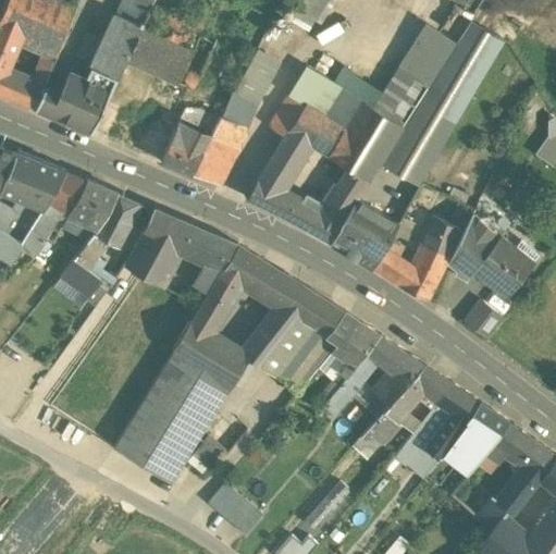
[(8,0),(0,21),(0,26),(1,26),(21,36),(34,41),(51,0),(8,0)]
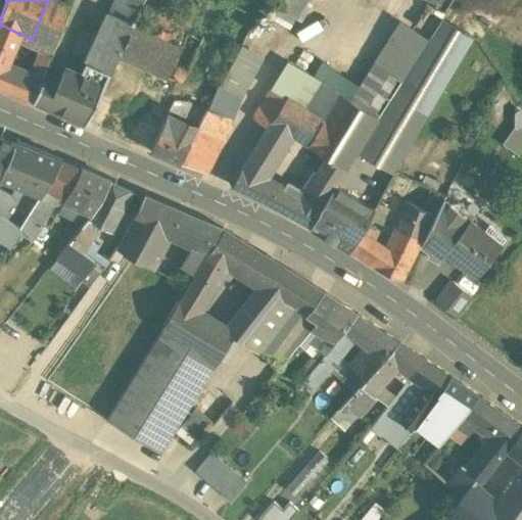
[(48,0),(32,39),(55,47),(70,8),(50,0),(48,0)]
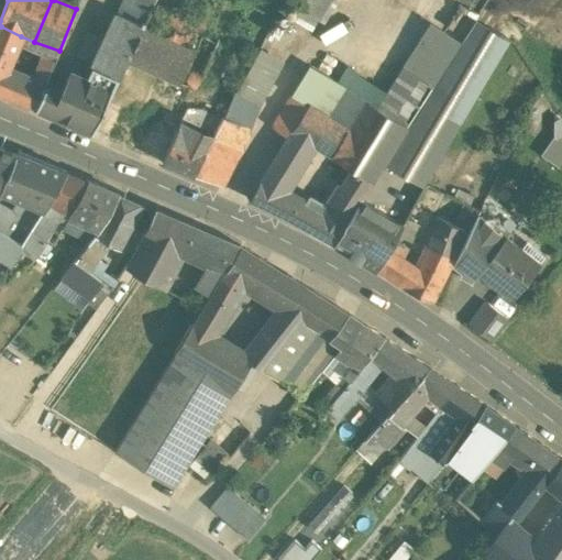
[(156,0),(155,3),(153,8),(167,14),(174,0),(156,0)]
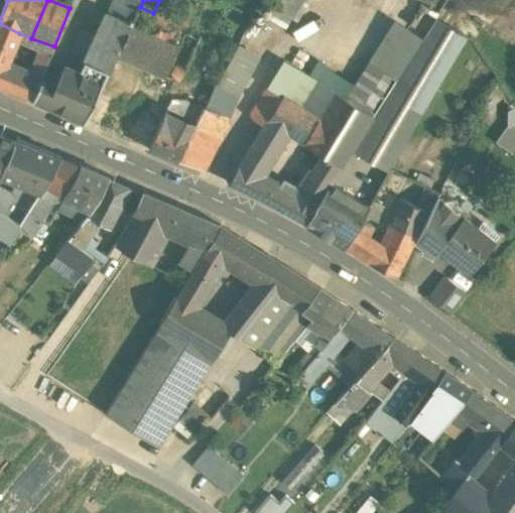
[(265,0),(264,3),(279,12),(273,22),(284,28),(290,18),(293,20),(305,0),(265,0)]
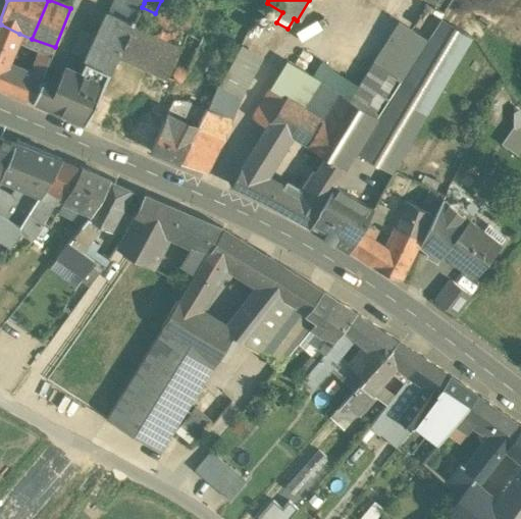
[(155,13),(142,7),(134,27),(159,39),(171,21),(155,13)]
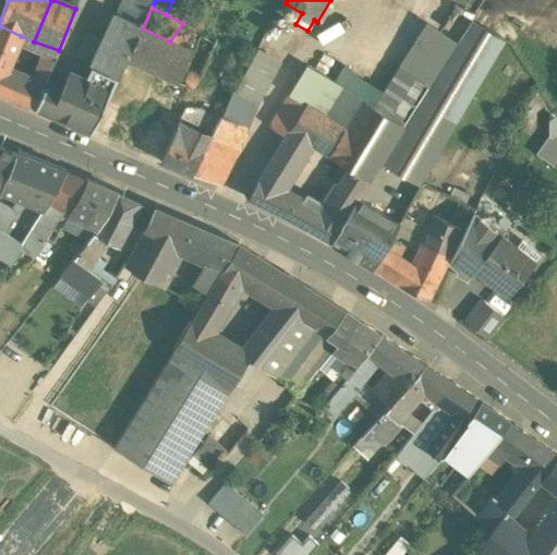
[(204,32),(183,23),(170,41),(156,71),(161,74),(181,83),(202,38),(204,32)]
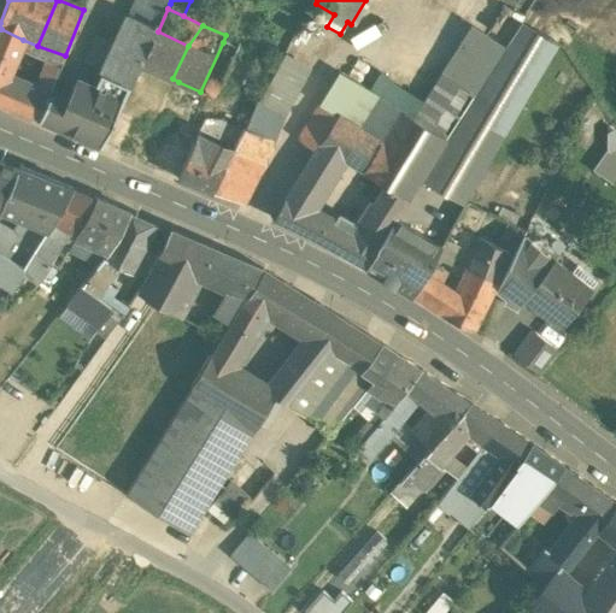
[(447,142),(422,183),(465,205),(467,204),(477,187),(561,48),(522,25),(506,49),(475,98),(447,142)]
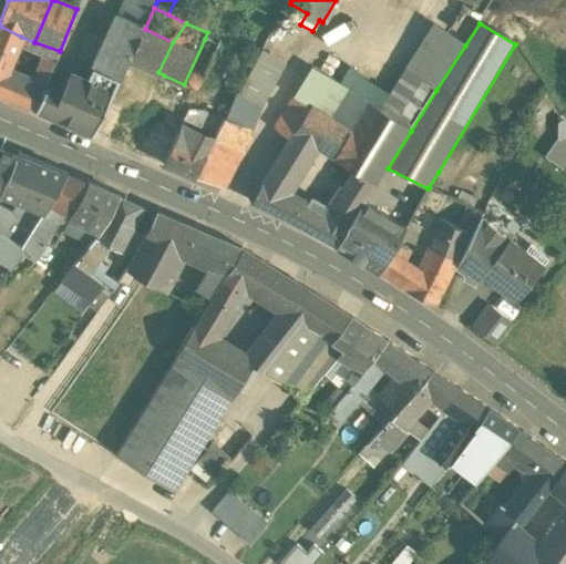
[(434,26),(405,71),(436,90),(465,45),(434,26)]
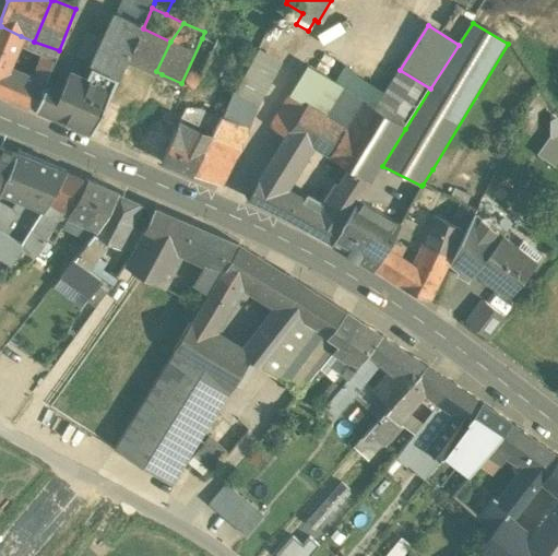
[(21,36),(1,26),(0,27),(0,37),(18,45),(21,36)]
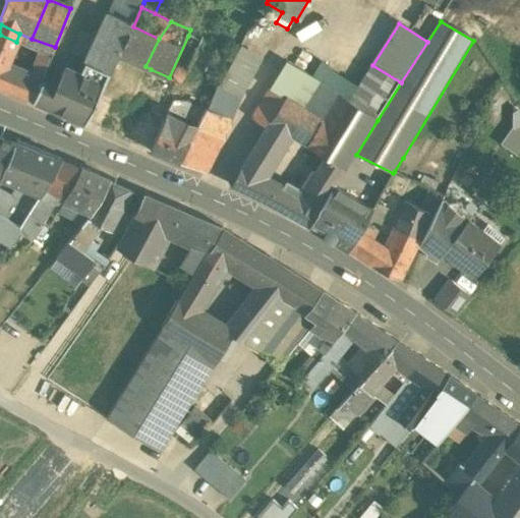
[(133,26),(120,55),(146,66),(159,39),(133,26)]
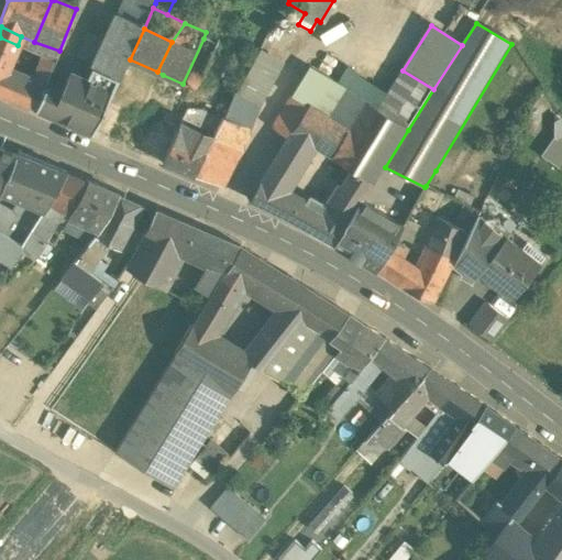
[(18,45),(0,37),(0,87),(6,74),(18,45)]
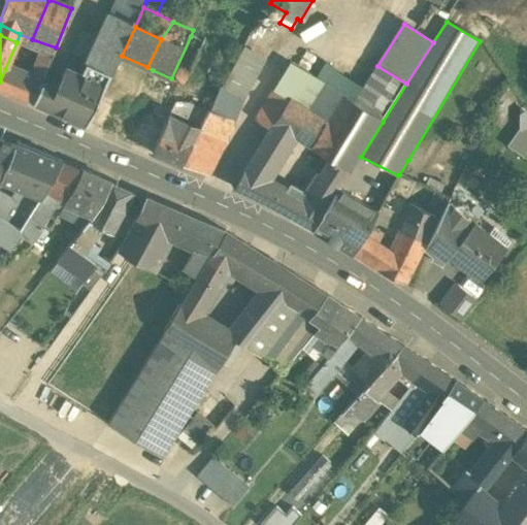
[(171,78),(171,79),(185,87),(204,42),(191,36),(171,78)]
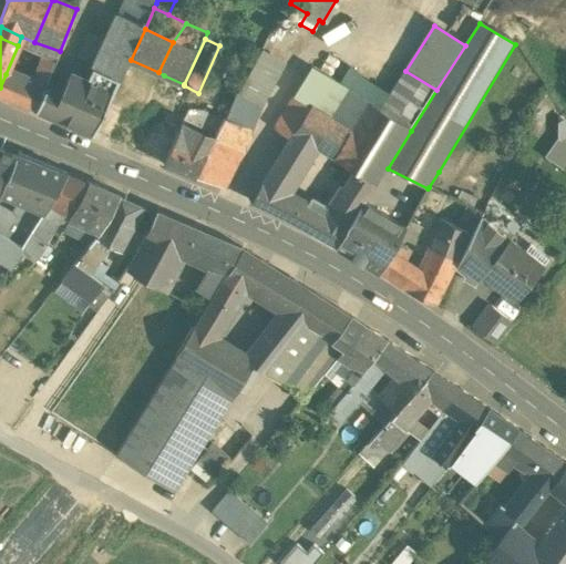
[(48,52),(34,86),(44,91),(58,57),(48,52)]
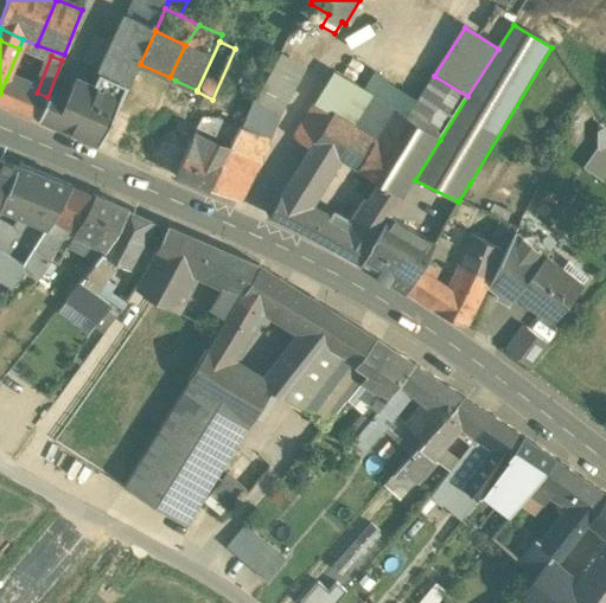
[(306,72),(280,59),(256,103),(284,114),(306,72)]
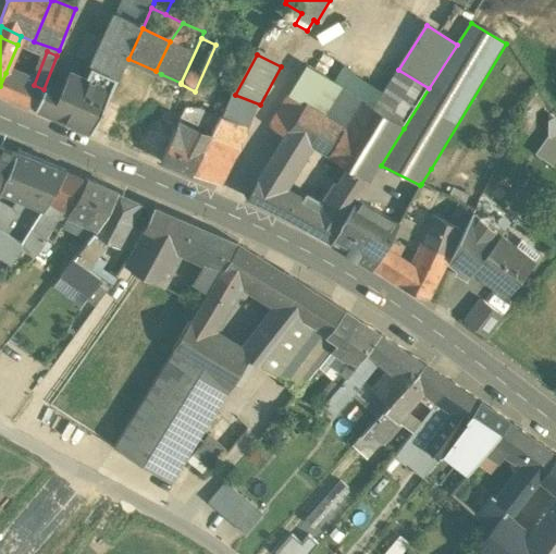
[(87,79),(73,74),(63,94),(65,95),(63,98),(44,89),(36,109),(93,134),(101,115),(100,115),(118,79),(91,68),(87,79)]
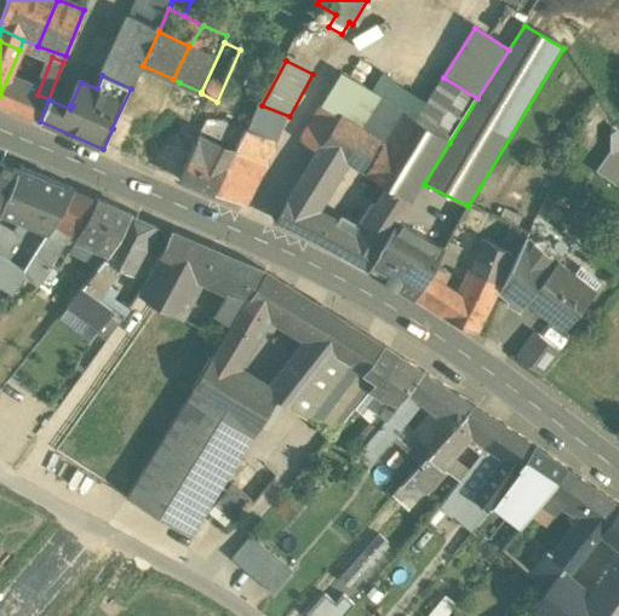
[(374,96),(343,76),(324,109),(340,119),(364,133),(383,102),(374,96)]
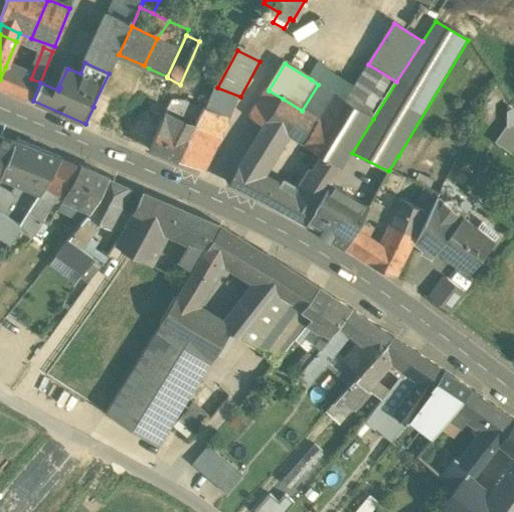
[(396,81),(368,64),(352,91),(346,102),(373,119),(396,81)]
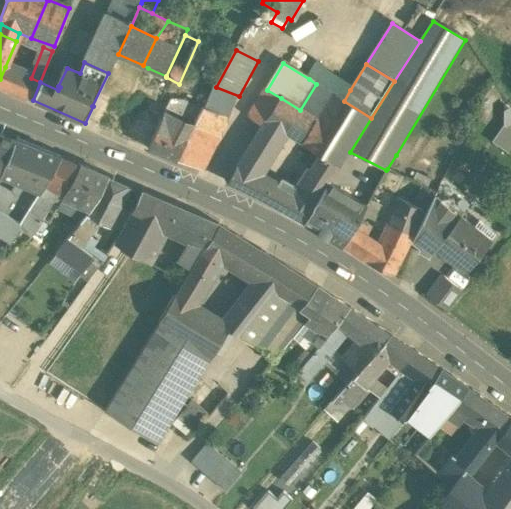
[(5,67),(0,79),(0,85),(13,91),(20,73),(5,67)]
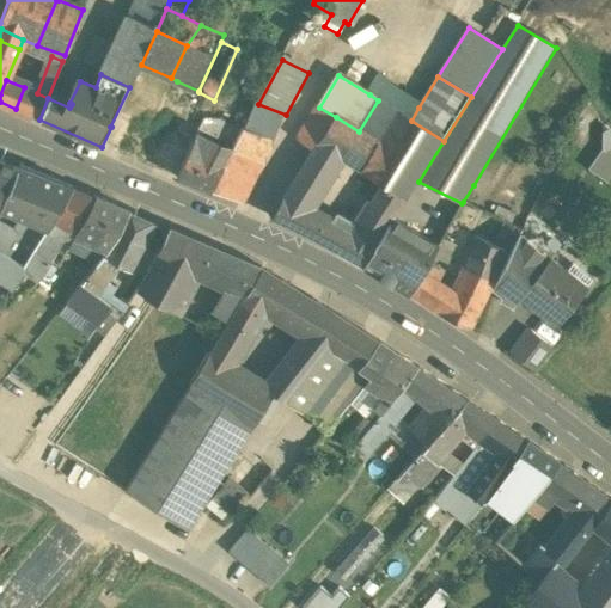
[(419,108),(378,81),(370,94),(378,100),(399,114),(411,121),(419,108)]
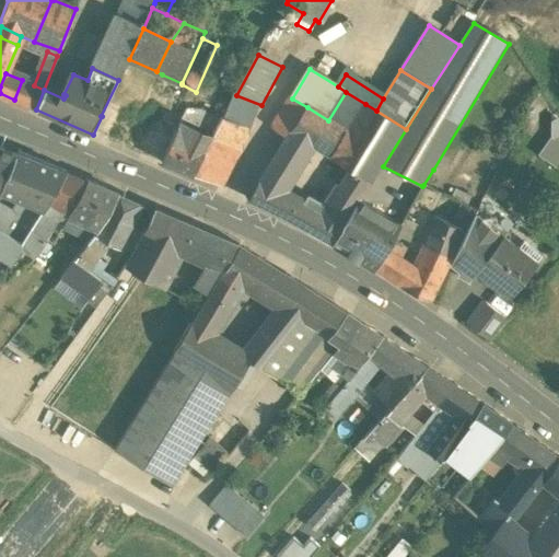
[(34,85),(22,80),(14,100),(36,109),(44,90),(34,85)]
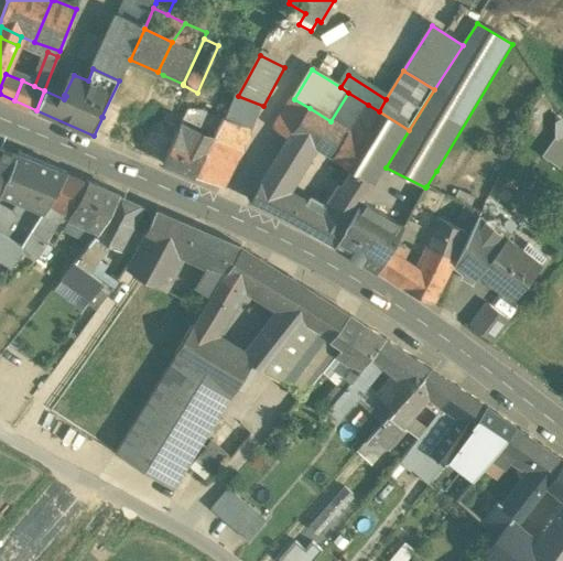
[(368,105),(348,93),(331,121),(349,133),(368,105)]
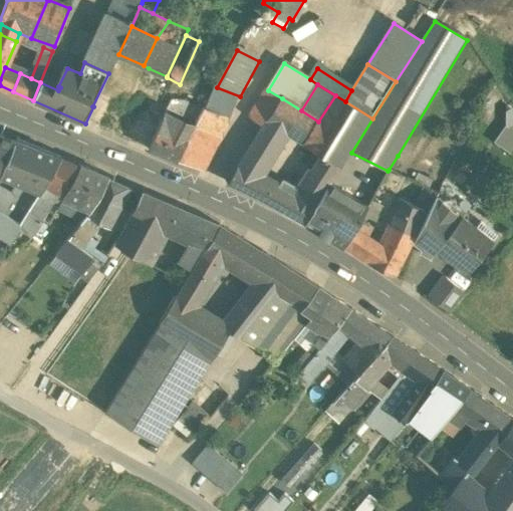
[(240,96),(217,87),(205,109),(228,119),(240,96)]
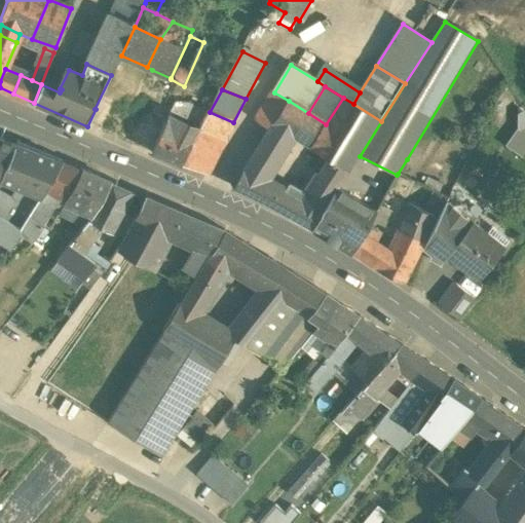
[(273,91),(255,121),(270,131),(289,101),(274,92),(273,91)]
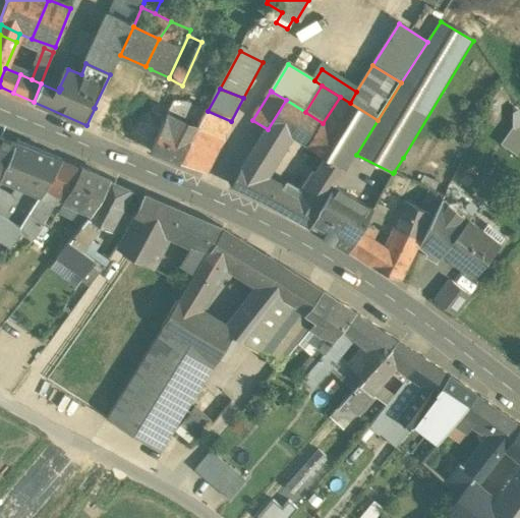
[(323,123),(308,148),(326,159),(345,170),(346,171),(356,155),(378,120),(350,103),(340,97),(323,123)]
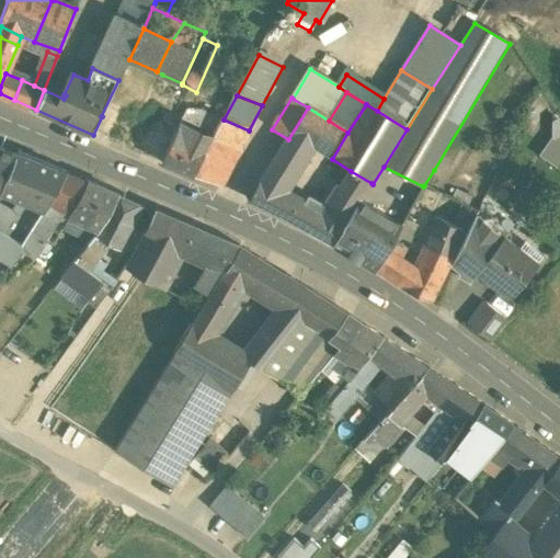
[(288,139),(265,175),(287,189),(283,196),(299,204),(305,206),(309,198),(328,208),(336,194),(352,172),(351,171),(332,159),(347,133),(329,121),(308,107),(288,139)]
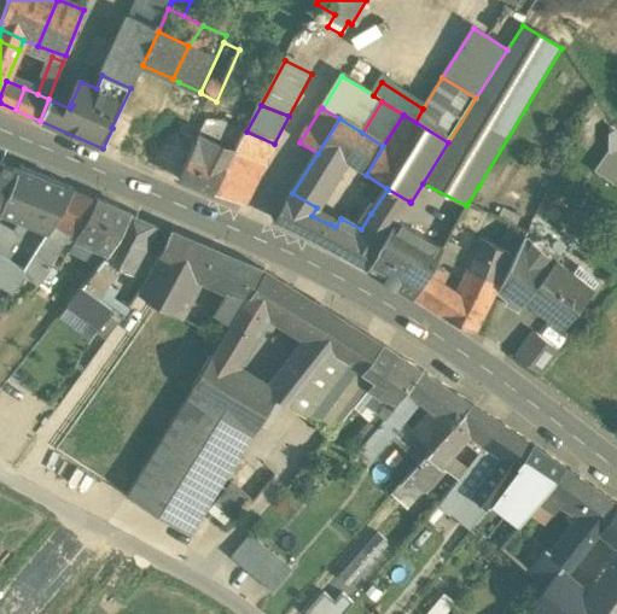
[(246,132),(221,122),(209,144),(203,158),(228,168),(246,132)]
